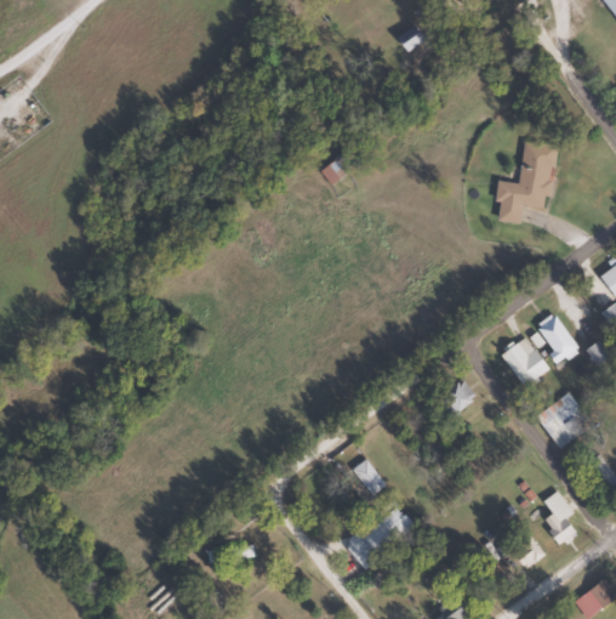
[(603,0),(615,16),(615,0),(603,0)]
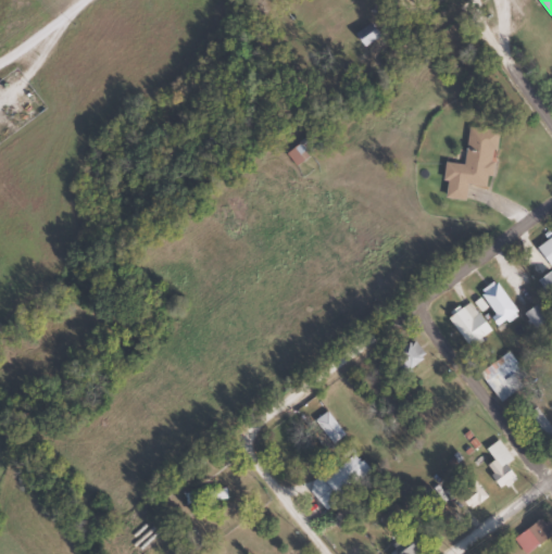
[(379,36),(369,22),(354,33),(365,47),(379,36)]
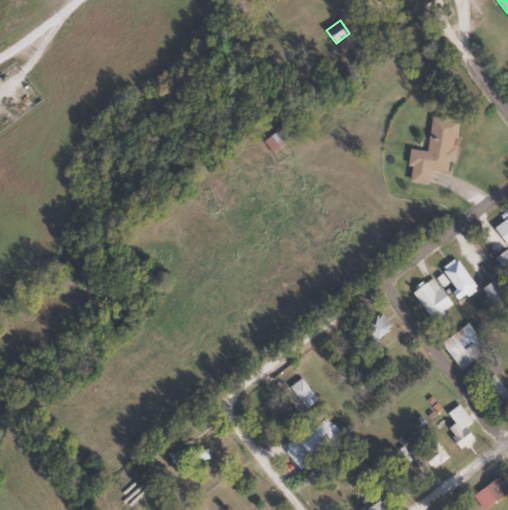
[(332,47),(325,33),(314,39),(321,52),(332,47)]
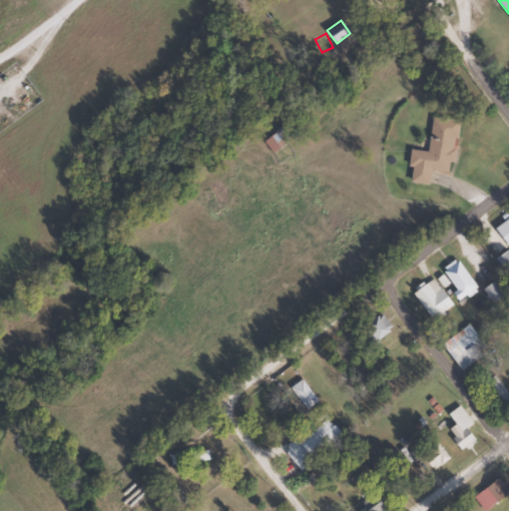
[(431,183),(433,168),(452,170),(457,131),(434,128),(433,136),(422,134),(420,148),(412,147),(409,165),(414,165),(412,180),(431,183)]
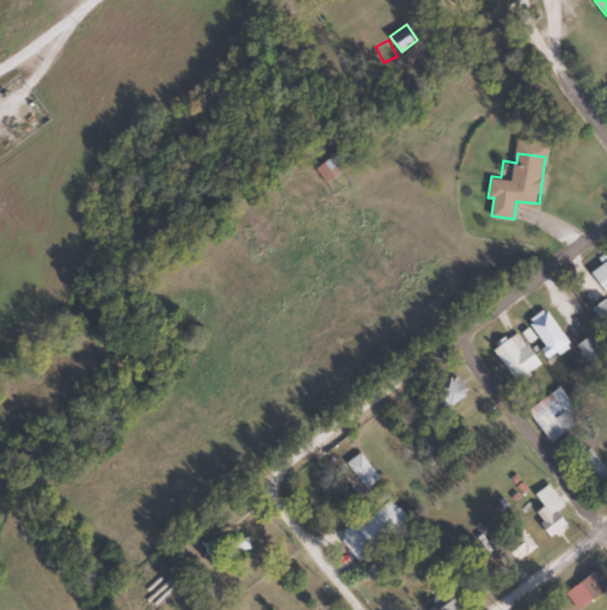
[(327,180),(343,168),(332,156),(318,168),(327,180)]
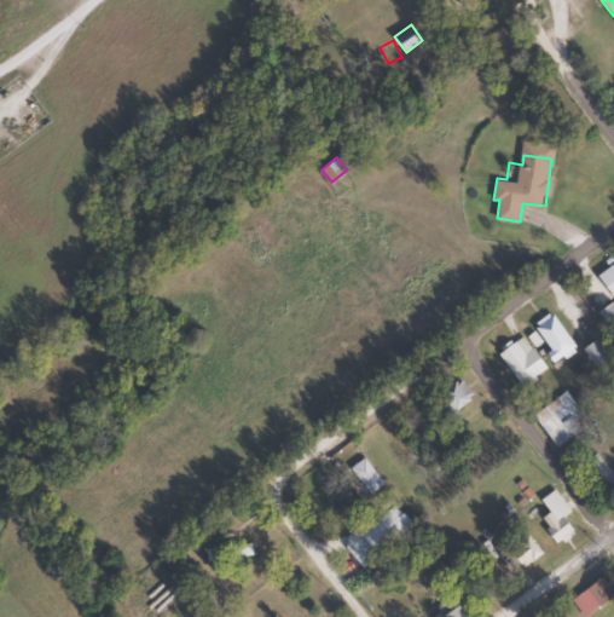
[(579,349),(554,311),(534,326),(560,362),(579,349)]
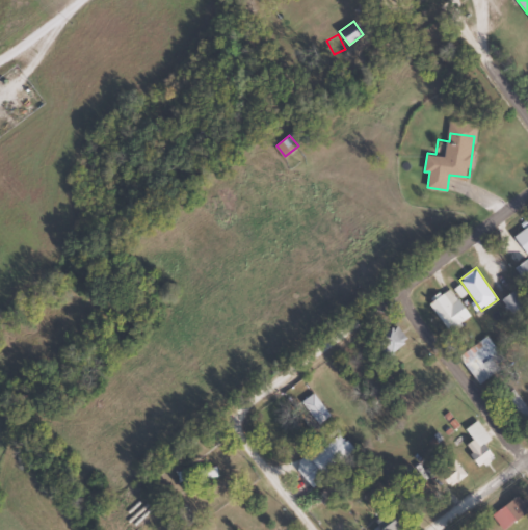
[(451,329),(471,317),(452,287),(432,300),(451,329)]
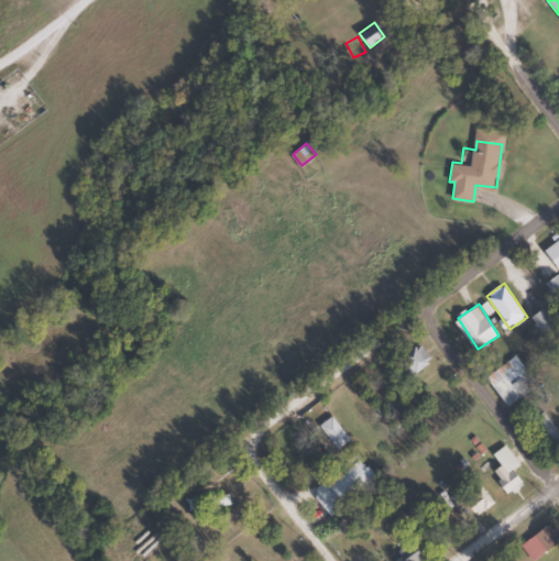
[(556,322),(545,306),(532,316),(543,332),(556,322)]
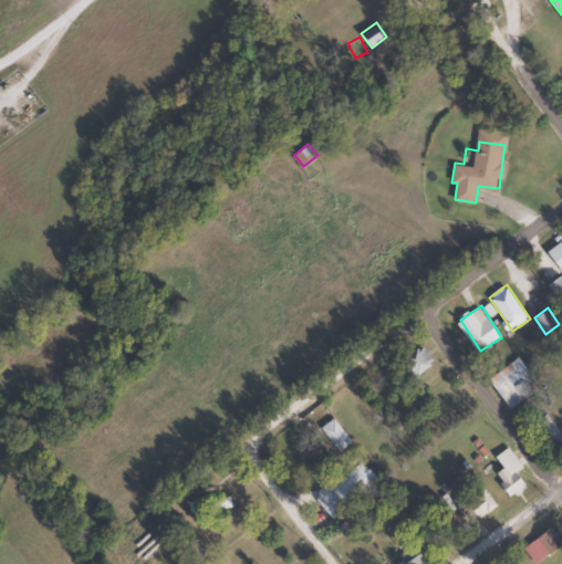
[(399,362),(413,380),(438,363),(425,344),(399,362)]
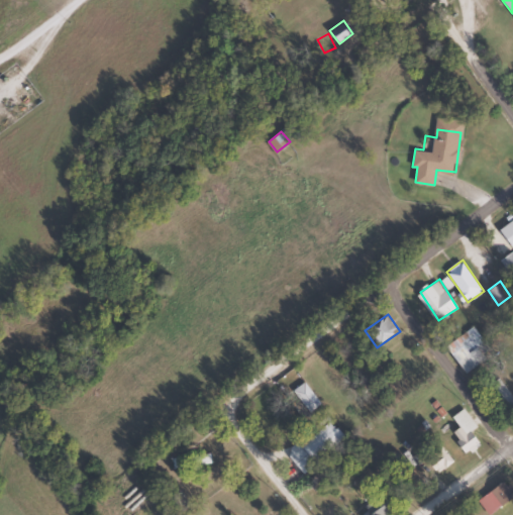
[(447,345),(467,373),(488,357),(470,330),(447,345)]
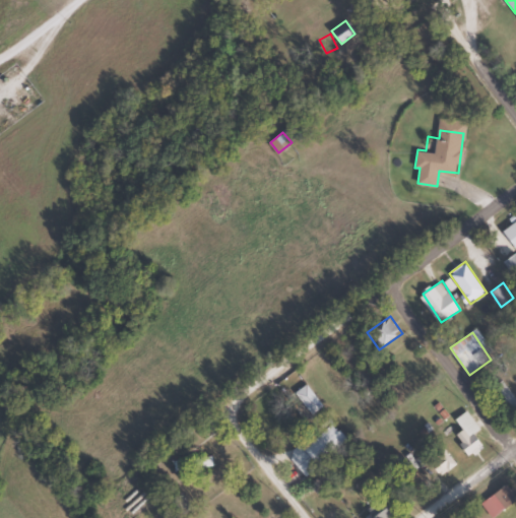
[(455,435),(470,455),(484,445),(474,434),(481,428),(468,409),(456,418),(464,429),(455,435)]
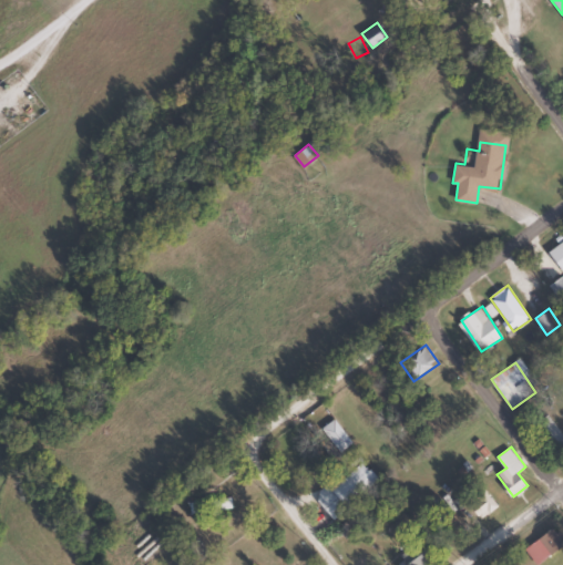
[(346,504),(376,476),(358,458),(328,485),(346,504)]
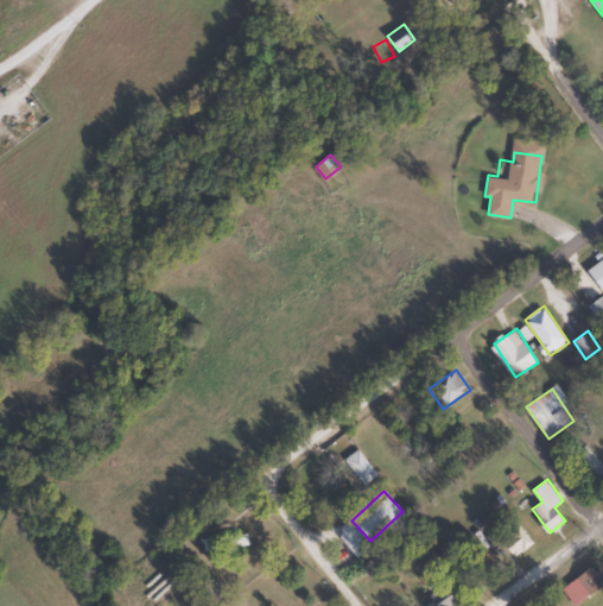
[(534,542),(521,524),(502,537),(515,555),(534,542)]
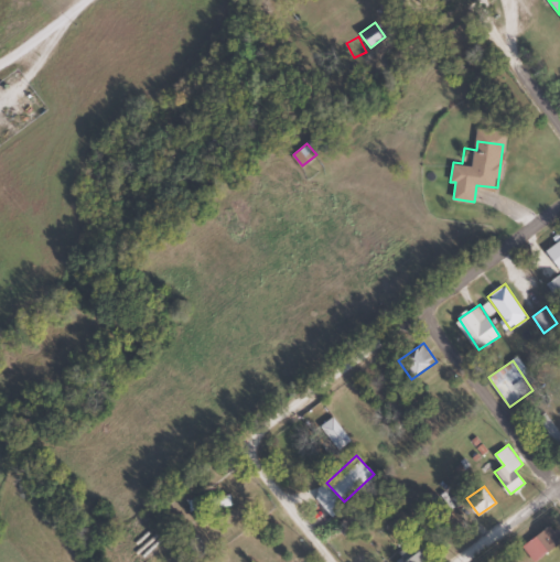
[(524,547),(537,561),(559,541),(559,532),(550,522),(524,547)]
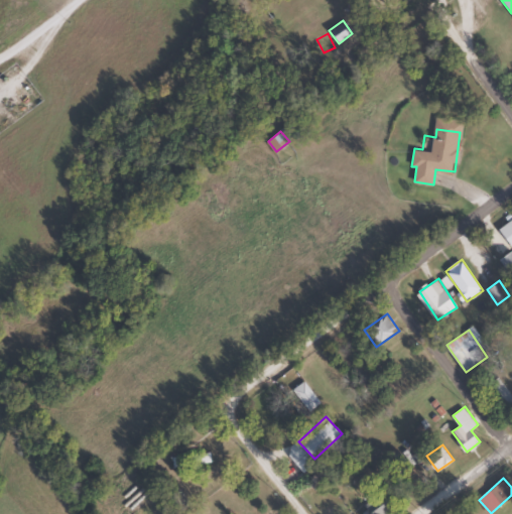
[(363,507),(367,513),(388,513),(394,511),(384,494),(363,507)]
